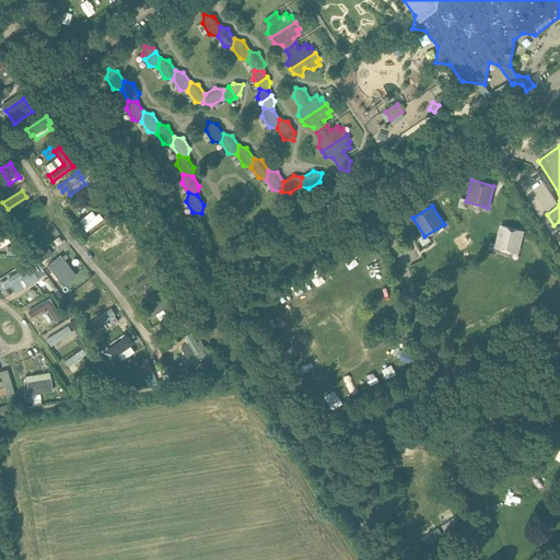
[(39,241),(51,233),(37,212),(25,220),(39,241)]
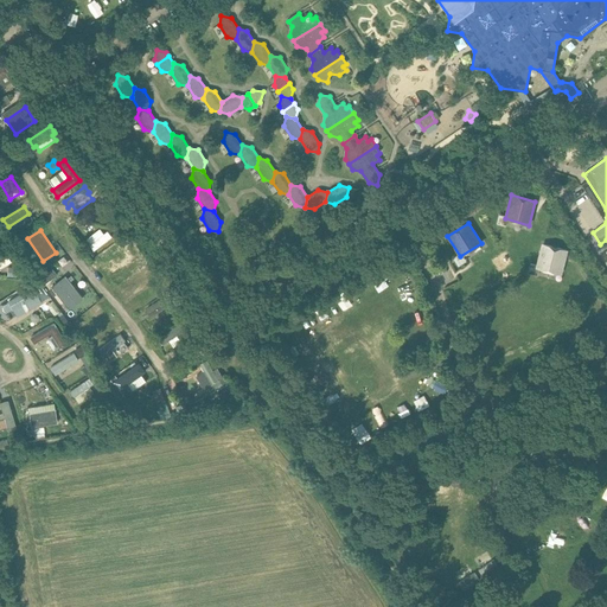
[(94,250),(110,237),(107,232),(103,235),(100,230),(87,240),(91,244),(89,246),(94,250)]
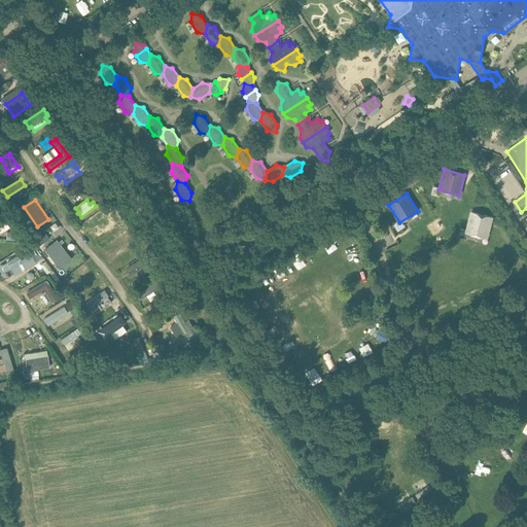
[(104,211),(89,222),(93,227),(93,226),(97,232),(110,221),(104,211)]
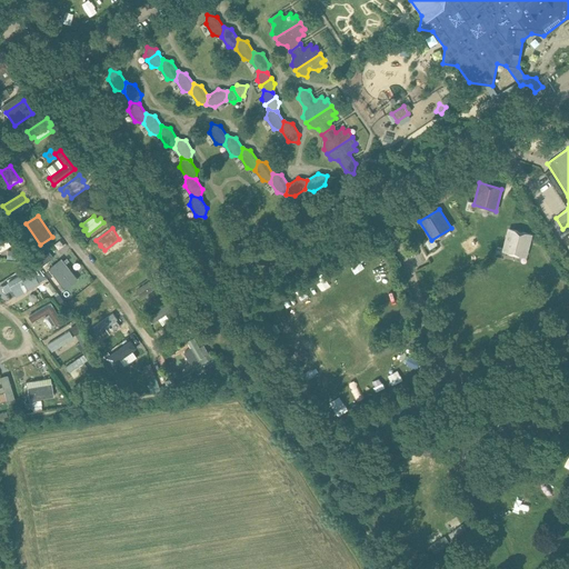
[(531,235),(509,229),(503,251),(526,257),(531,235)]
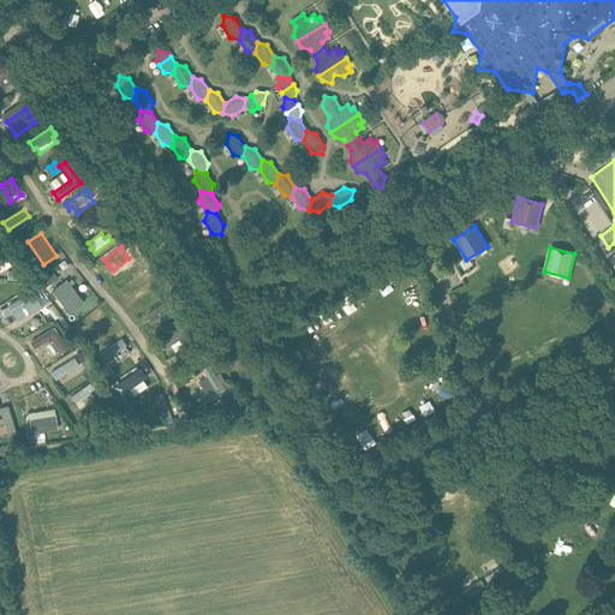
[(3,252),(1,251),(0,251),(0,266),(3,270),(11,266),(3,252)]
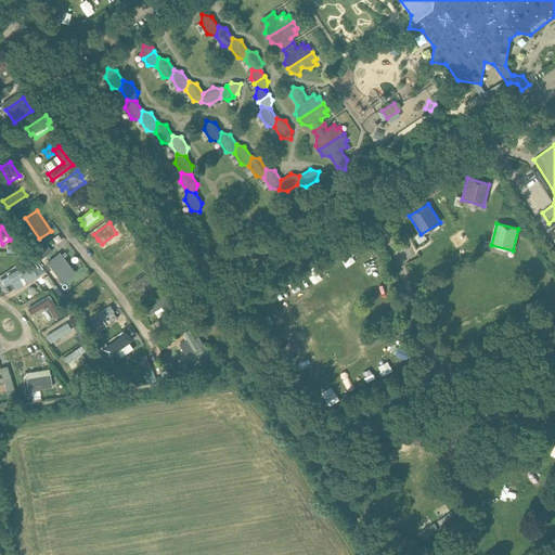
[(46,247),(41,252),(44,257),(50,253),(46,247)]
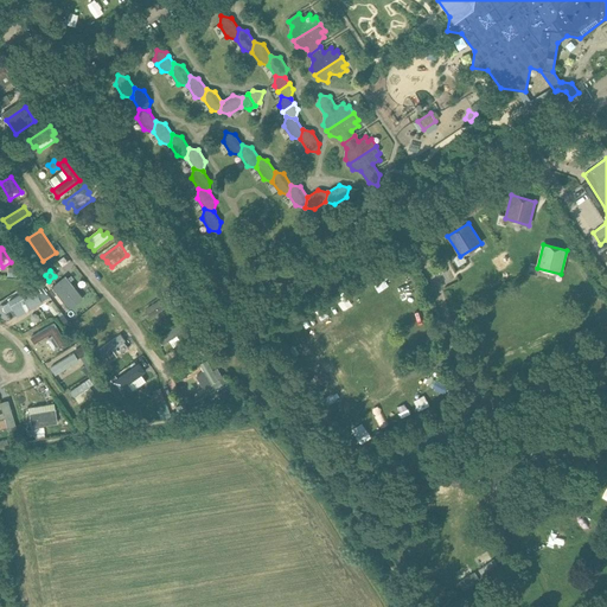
[(140,273),(117,289),(122,295),(138,285),(144,293),(151,287),(140,273)]
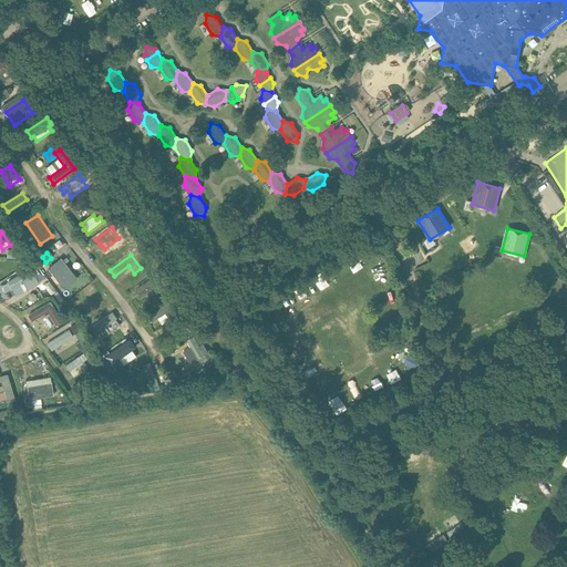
[(48,270),(44,272),(49,278),(52,276),(64,291),(71,286),(78,280),(64,264),(62,261),(60,259),(47,269),(48,270)]
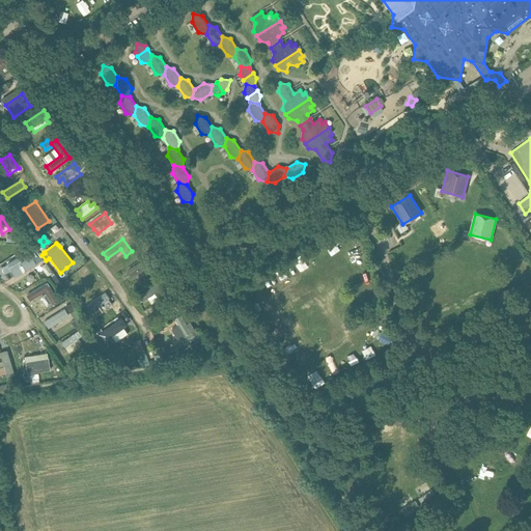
[(32,258),(37,255),(34,249),(29,252),(32,258)]
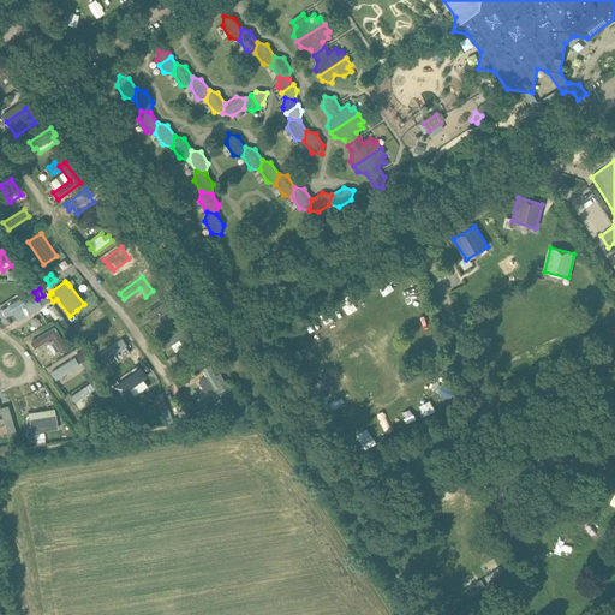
[(34,292),(9,306),(17,321),(42,306),(34,292)]
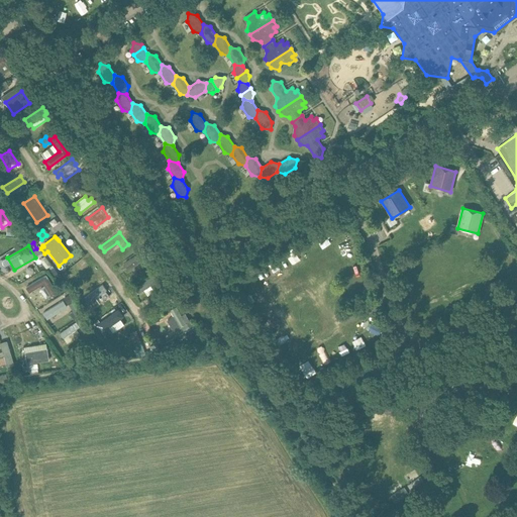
[(142,266),(135,256),(119,268),(122,272),(125,270),(128,275),(142,266)]
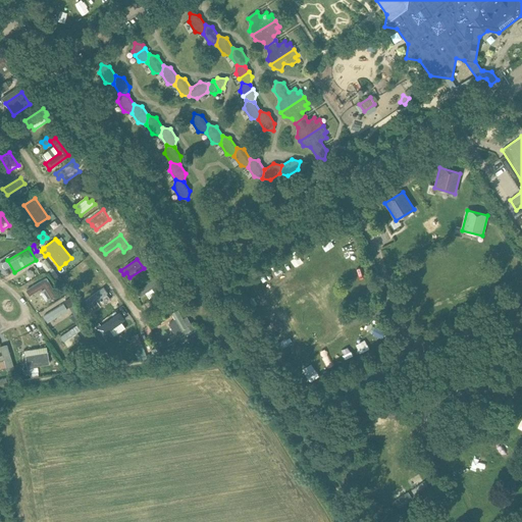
[(77,266),(81,273),(90,269),(87,262),(77,266)]
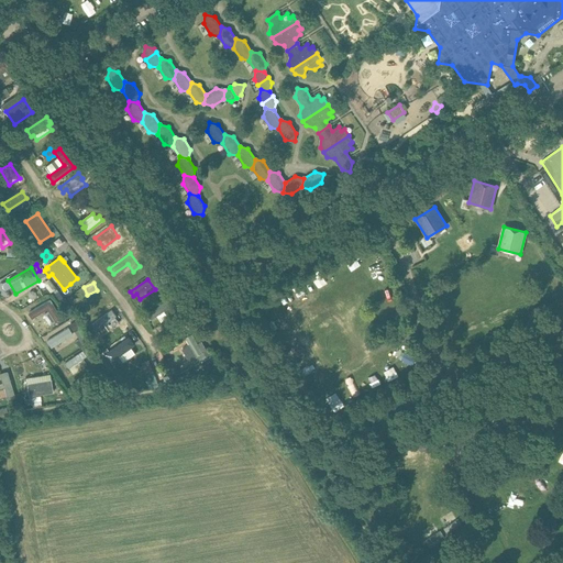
[(111,304),(107,298),(103,300),(99,295),(83,305),(90,317),(111,304)]
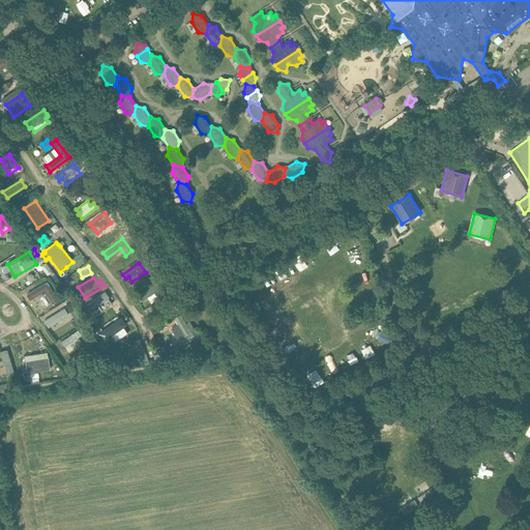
[(47,283),(27,295),(30,300),(38,295),(45,291),(52,302),(52,303),(57,300),(47,283)]
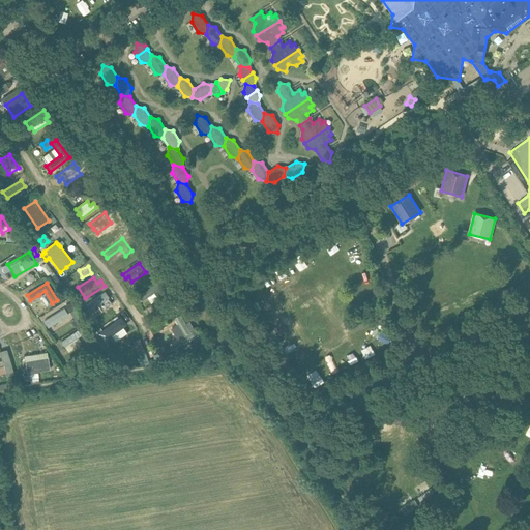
[(157,283),(138,296),(142,301),(148,297),(151,303),(158,298),(154,293),(162,288),(157,283)]
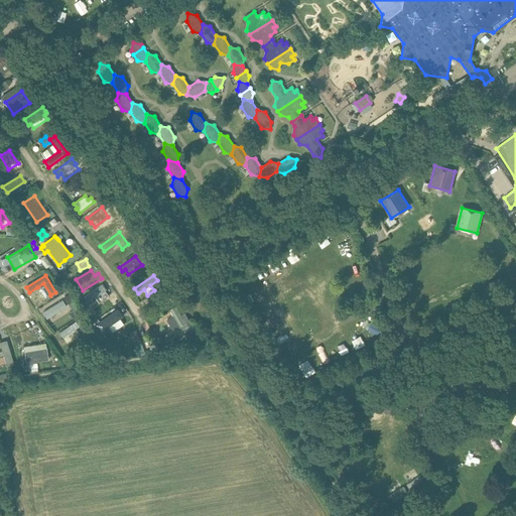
[(90,303),(109,290),(103,282),(85,295),(90,303)]
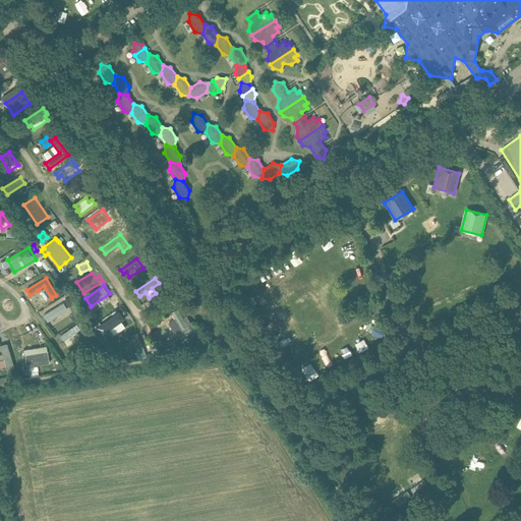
[(103,302),(95,307),(102,316),(112,309),(109,305),(107,307),(103,302)]
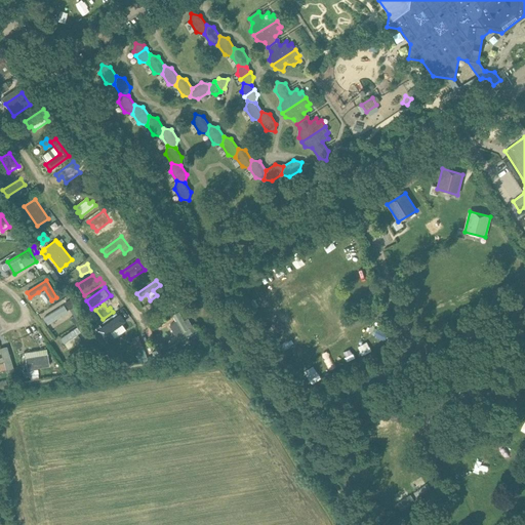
[(61,308),(45,317),(51,327),(67,318),(61,308)]
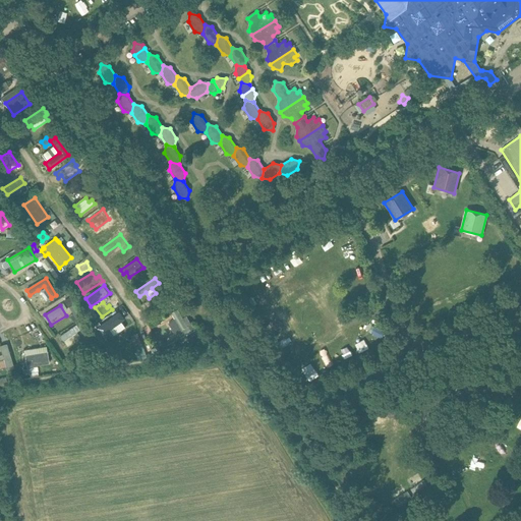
[(120,310),(98,327),(103,334),(107,340),(114,335),(125,327),(121,321),(125,317),(120,310)]
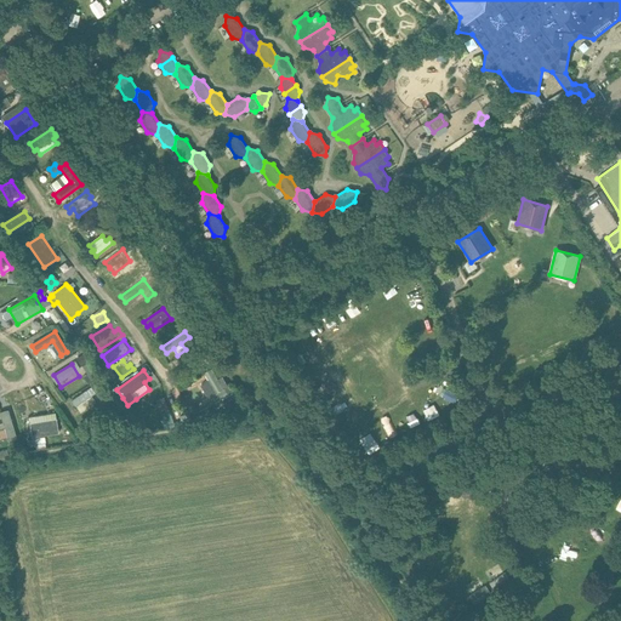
[(209,381),(200,386),(209,399),(208,400),(212,406),(228,397),(223,389),(211,370),(205,375),(209,381)]
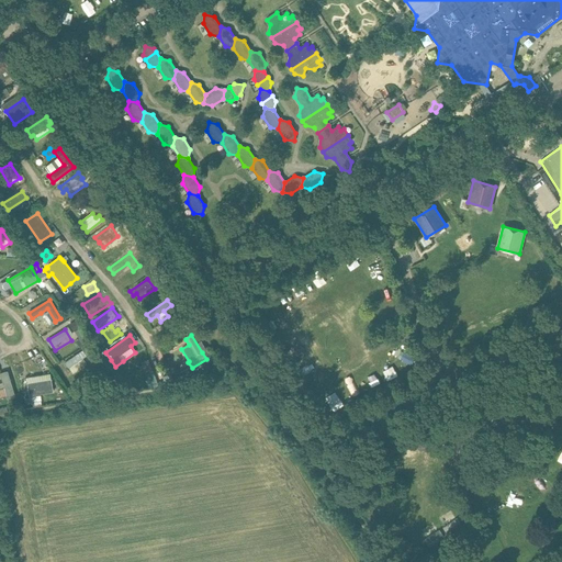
[(81,351),(64,363),(67,368),(68,368),(72,374),(86,364),(81,359),(86,357),(81,351)]
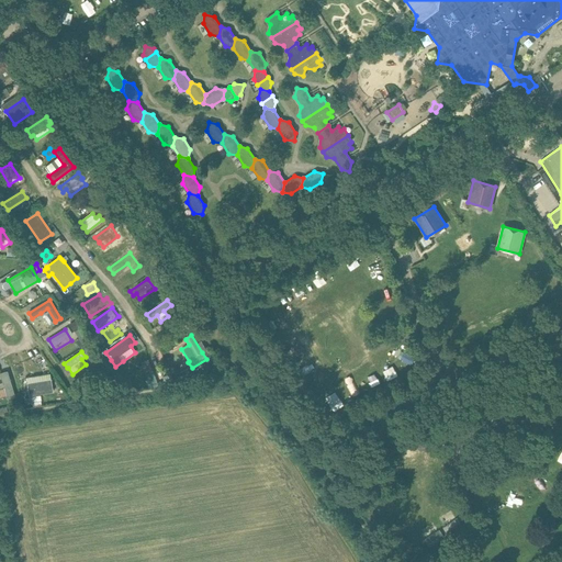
[(152,369),(145,371),(148,379),(145,380),(148,389),(158,384),(155,377),(152,369)]
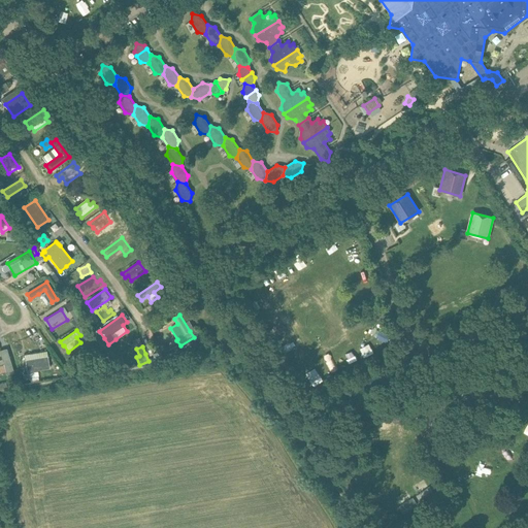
[(0,372),(5,370),(7,375),(14,373),(6,349),(0,350),(0,352),(3,363),(0,364),(0,372)]
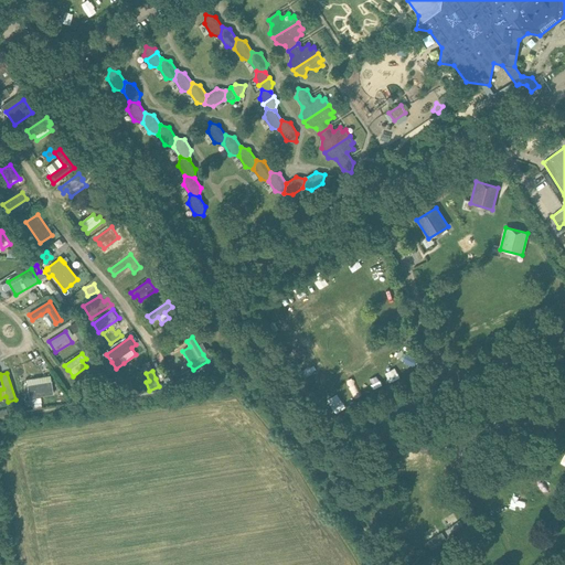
[(118,379),(112,383),(119,394),(125,391),(118,379)]
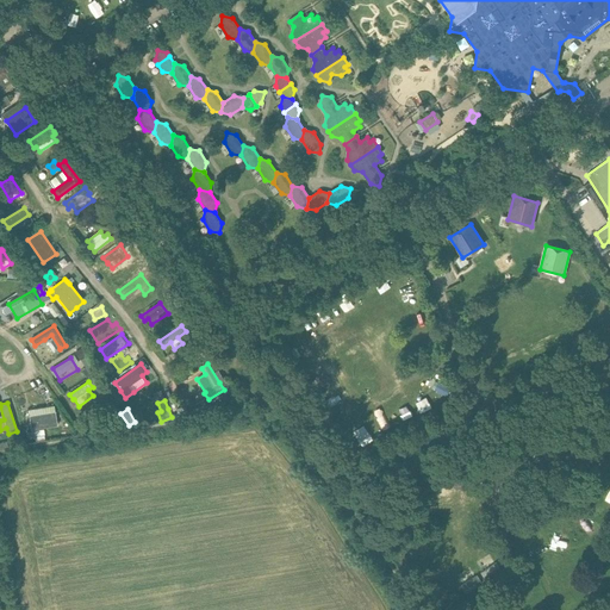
[(55,412),(29,416),(31,430),(57,425),(55,412)]
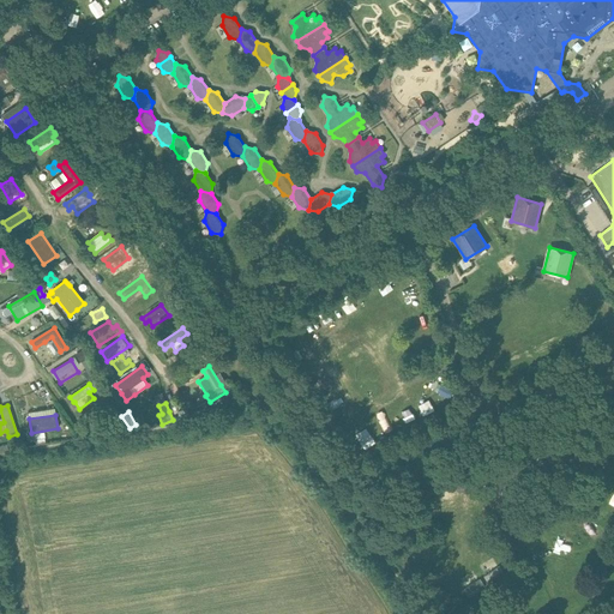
[(498,566),(485,575),(489,584),(504,575),(498,566)]
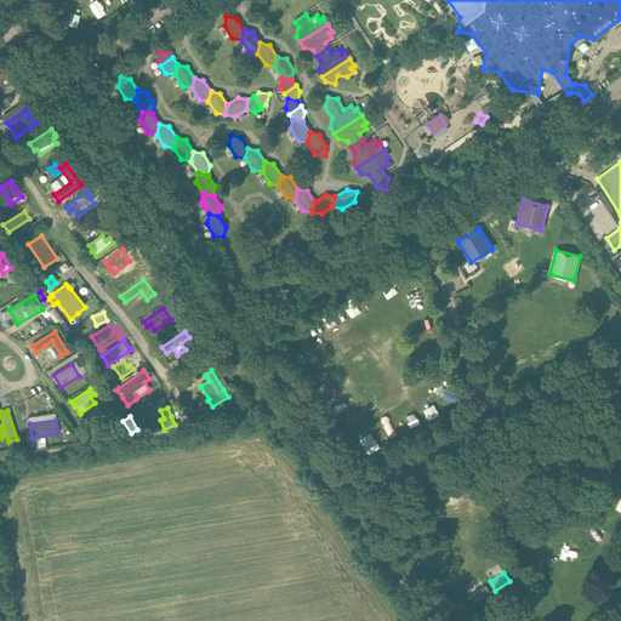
[(490,594),(484,586),(471,594),(477,603),(490,594)]
